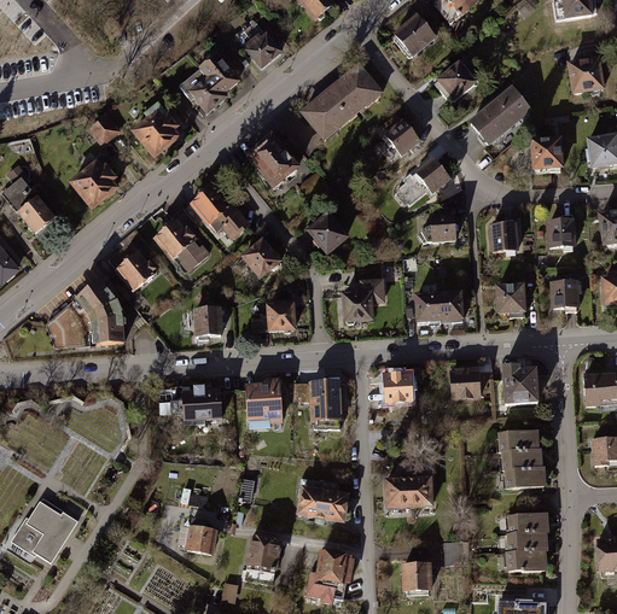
[(302,0),(301,1),(318,22),(338,5),(335,0),(302,0)]
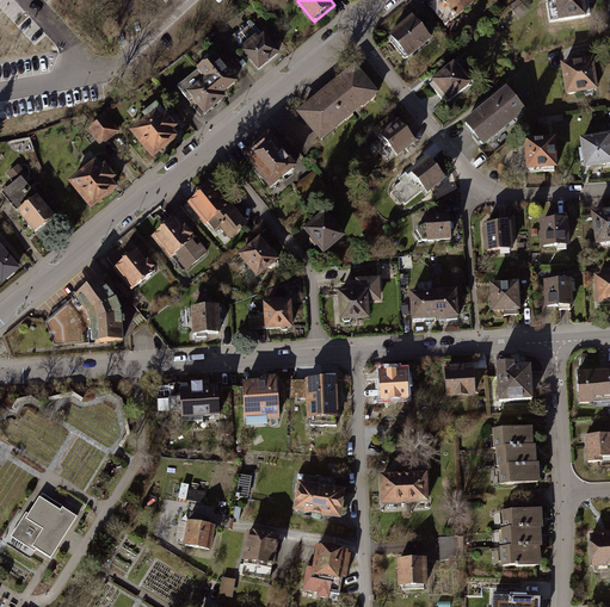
[(442,0),(455,17),(476,1),(475,0),(442,0)]
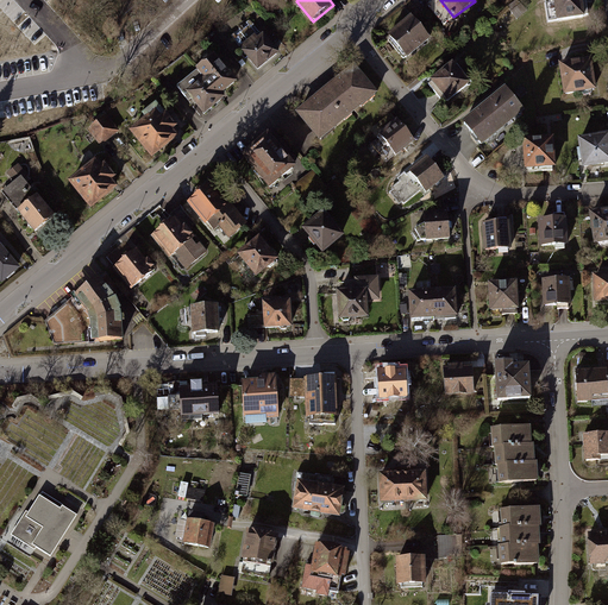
[(557,0),(561,19),(588,16),(585,0),(557,0)]
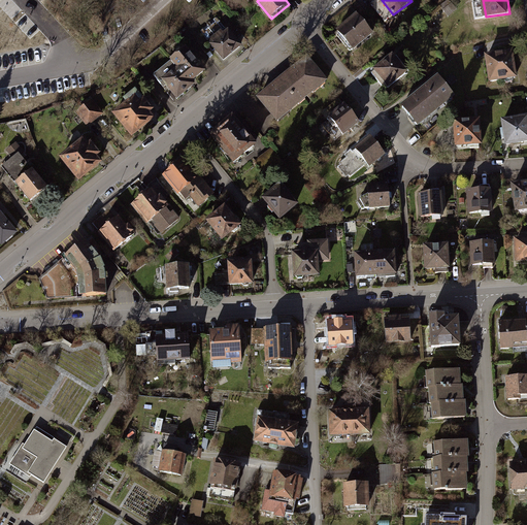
[(355,18),(335,34),(350,52),(369,35),(355,18)]
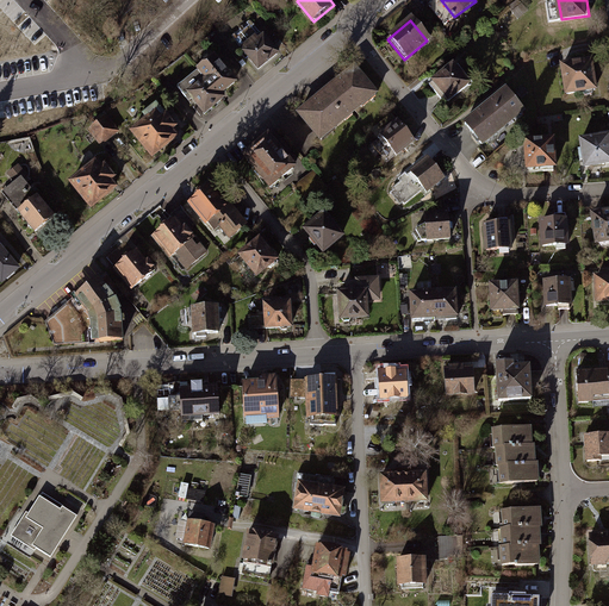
[(241,49),(258,70),(283,51),(266,30),(241,49)]
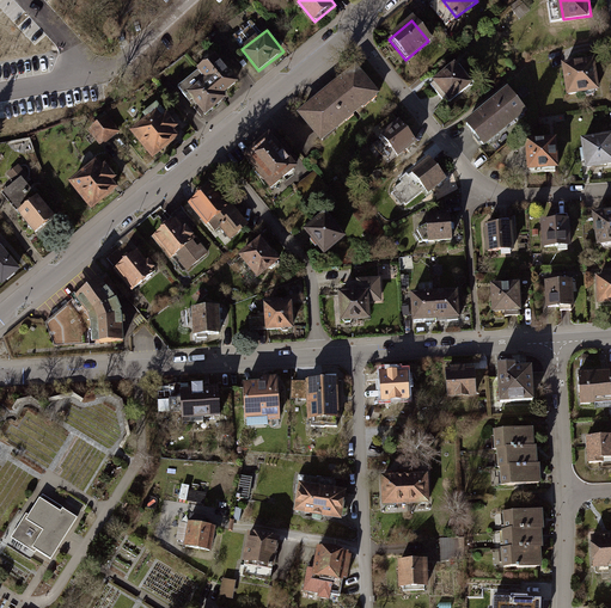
[(239,83),(219,55),(203,66),(211,75),(225,93),(239,83)]
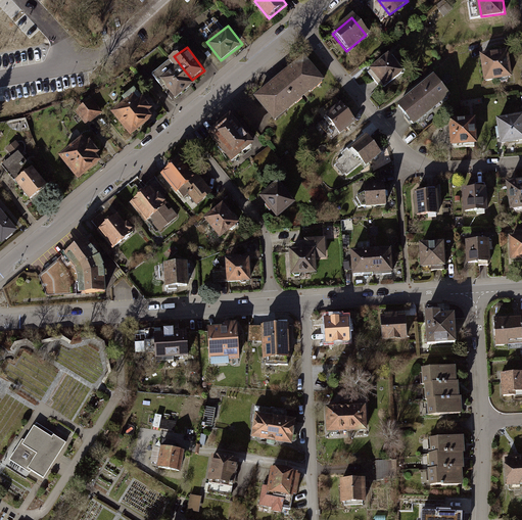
[(478,52),(482,79),(510,75),(506,47),(478,52)]
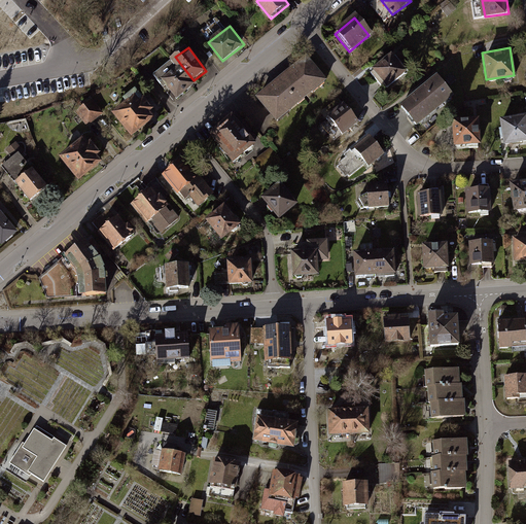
[(389,86),(409,71),(395,54),(376,68),(389,86)]
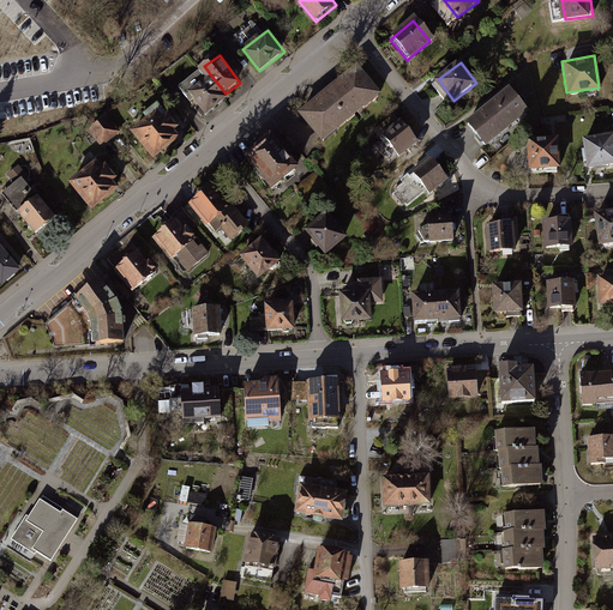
[(383,94),(360,66),(301,113),(323,140),(383,94)]
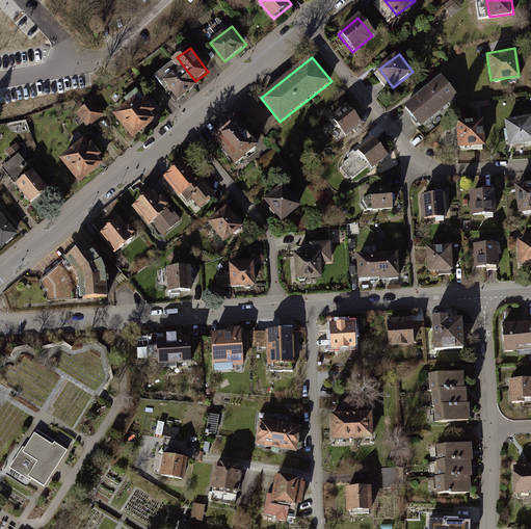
[(183,65),(164,80),(179,99),(197,84),(195,81),(183,65)]
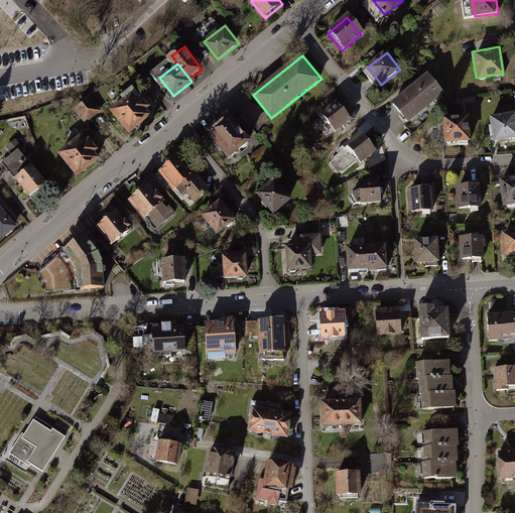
[(391,105),(406,123),(443,91),(428,73),(391,105)]
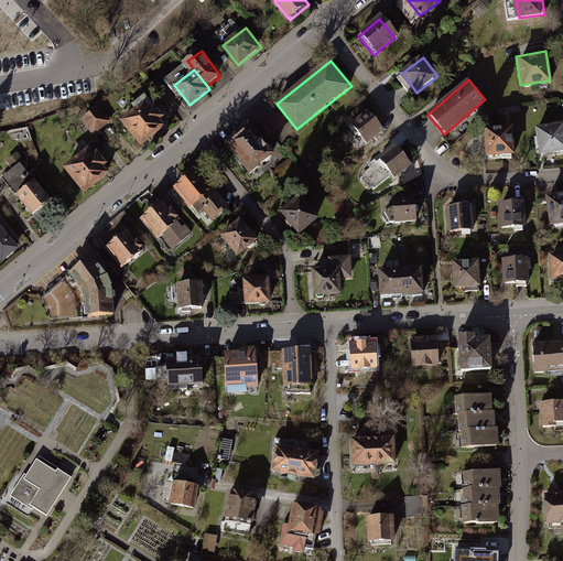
[(148,100),(122,122),(142,146),(168,123),(148,100)]
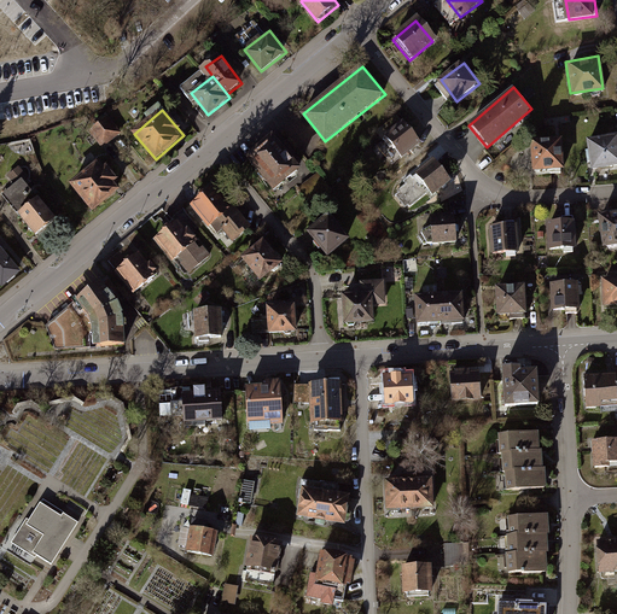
[(105,145),(122,128),(106,111),(88,128),(105,145)]
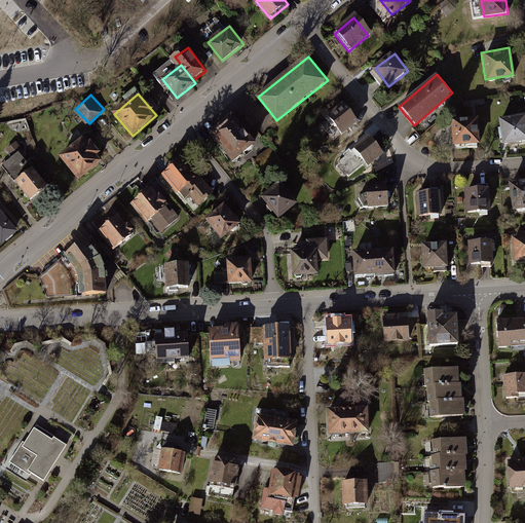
[(344,104),(328,116),(341,134),(358,121),(344,104)]
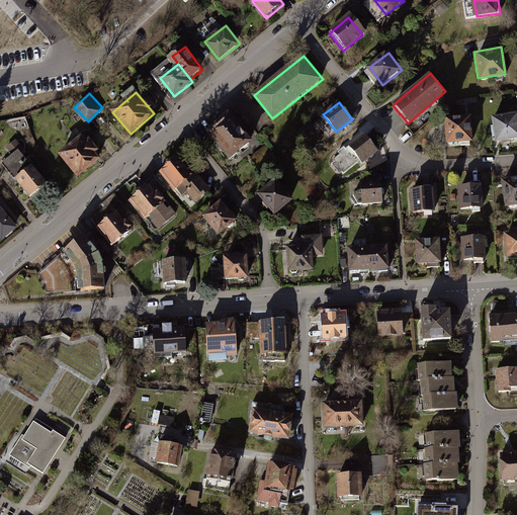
[(494,139),(516,135),(516,121),(515,111),(491,115),(494,139)]
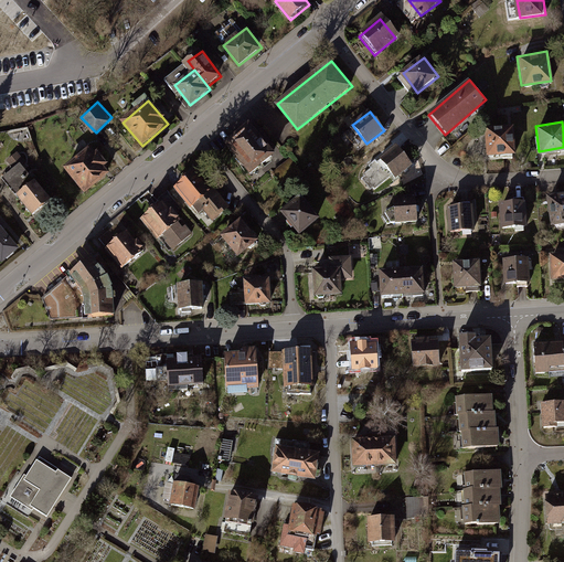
[(248,123),(225,142),(251,172),(274,154),(248,123)]
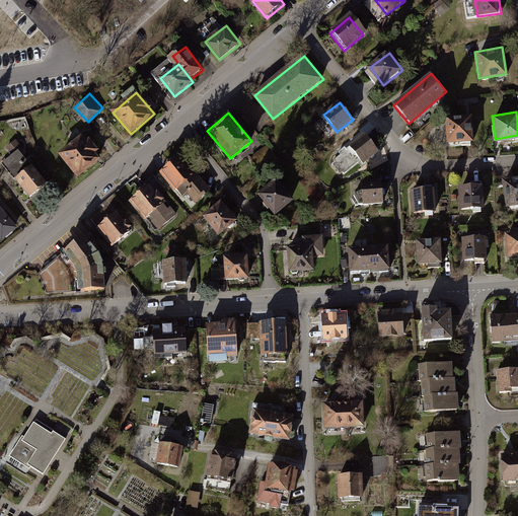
[(447,145),(473,143),(472,119),(446,121),(447,145)]
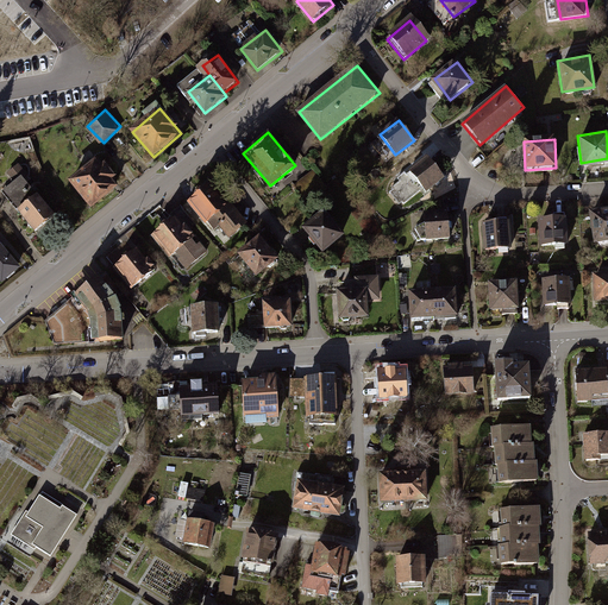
[(427,158),(409,171),(425,193),(443,180),(427,158)]
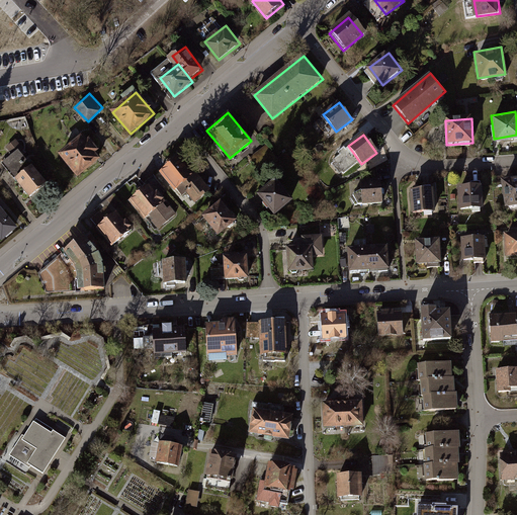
[(83,136),(61,155),(79,177),(102,158),(83,136)]
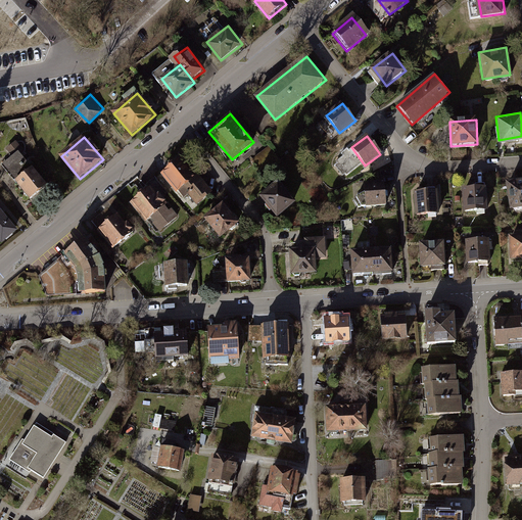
[(192,208),(210,192),(181,157),(162,173),(192,208)]
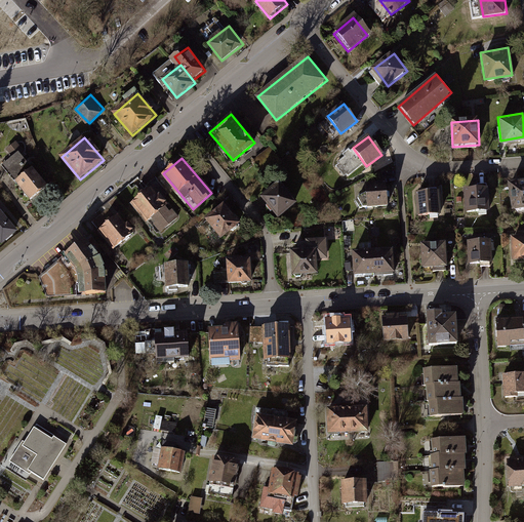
[(34,167),(16,182),(31,200),(48,186),(39,174),(34,167)]
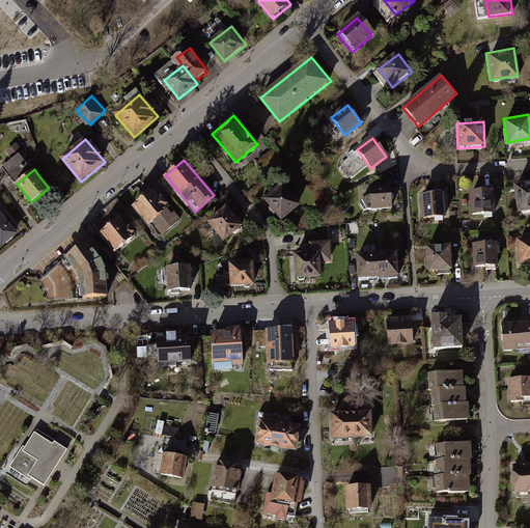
[(529,181),(512,185),(517,210),(529,206),(529,181)]
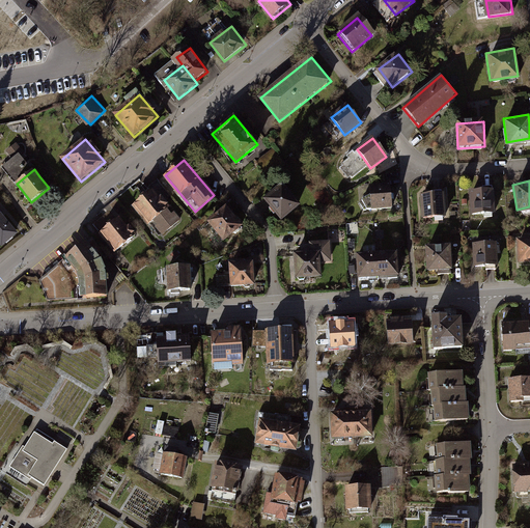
[(282,185),(263,200),(280,220),(299,205),(282,185)]
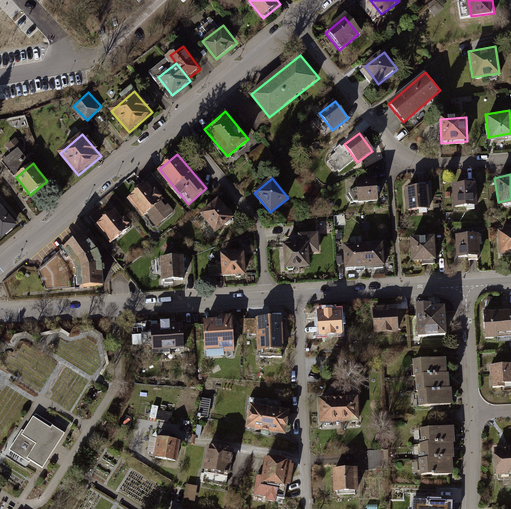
[(377,179),(356,181),(357,201),(378,200),(377,179)]
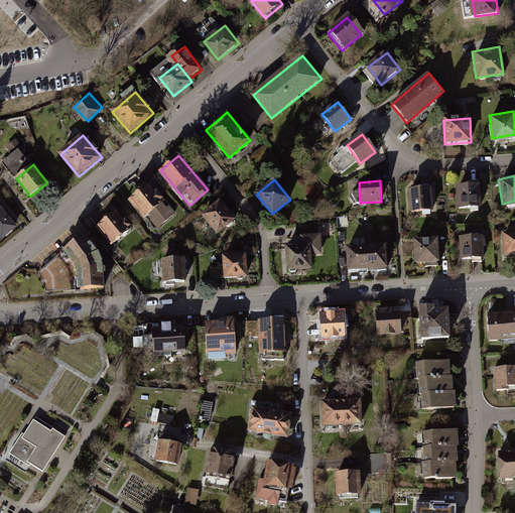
[(482,184),(458,186),(459,207),(484,205),(482,184)]
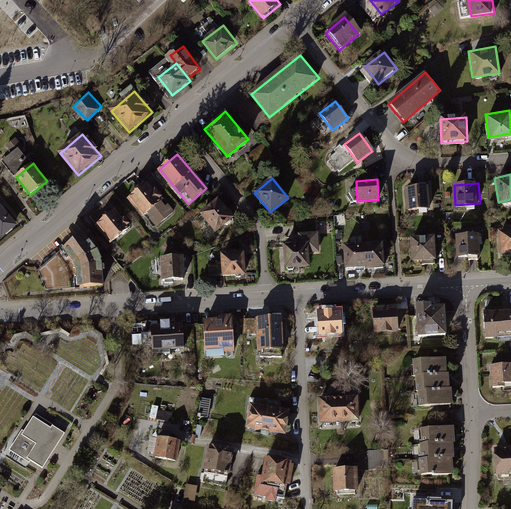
[(171,215),(146,185),(130,199),(155,228),(171,215)]
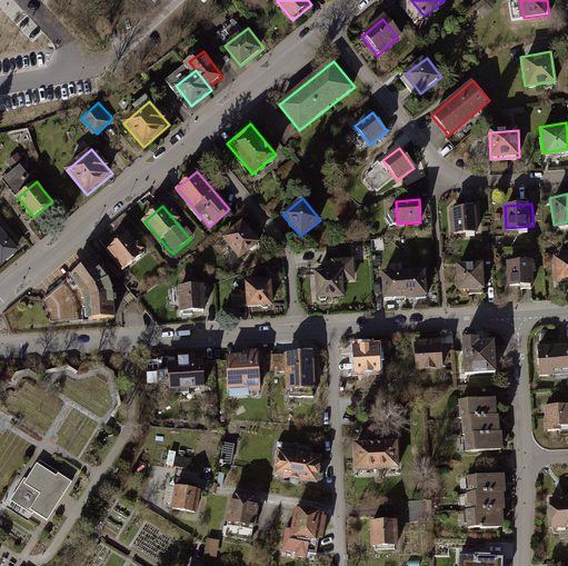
[(480,207),(451,207),(451,230),(480,230),(480,207)]
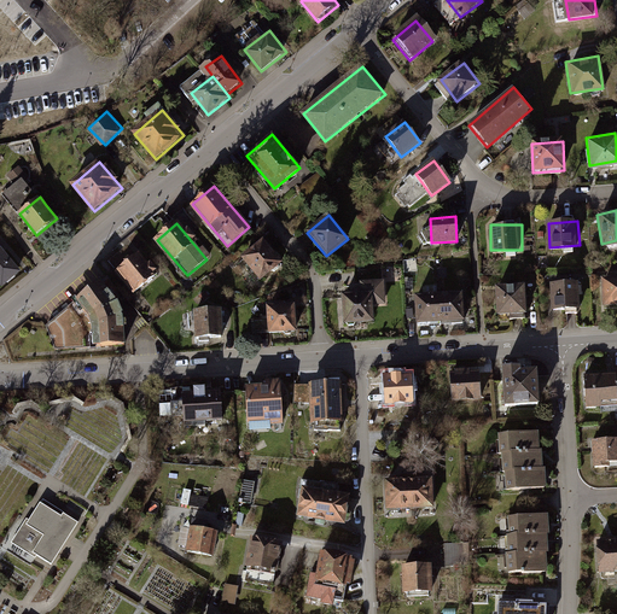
[(265,241),(244,259),(262,282),(284,264),(265,241)]
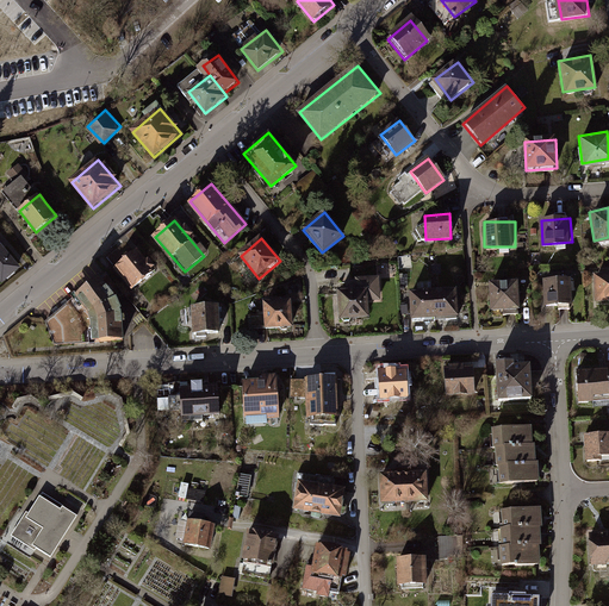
[(0,276),(1,277),(16,266),(0,245),(0,276)]
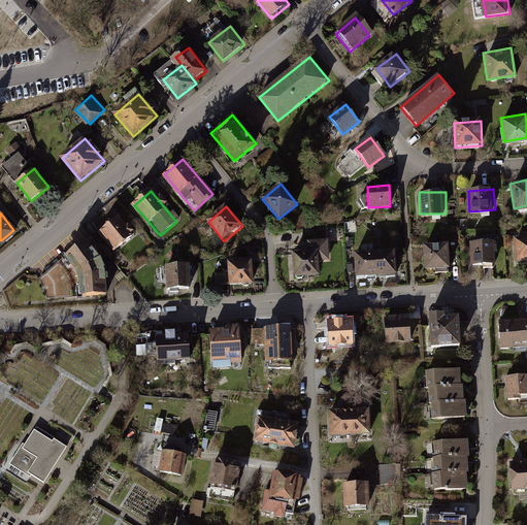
[(134,235),(119,216),(101,230),(118,249),(134,235)]
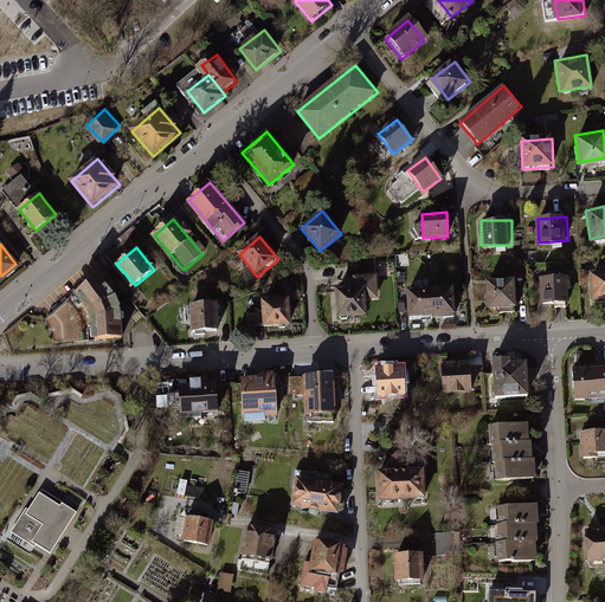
[(604,271),(594,272),(596,299),(604,298),(604,271)]
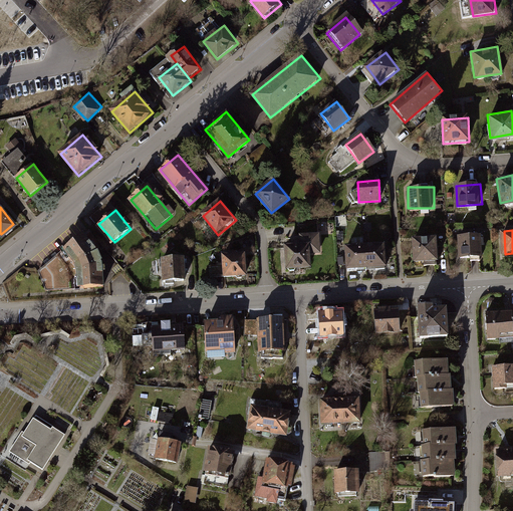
[(87,234),(65,249),(75,262),(78,268),(78,288),(106,286),(104,262),(100,250),(87,234)]
